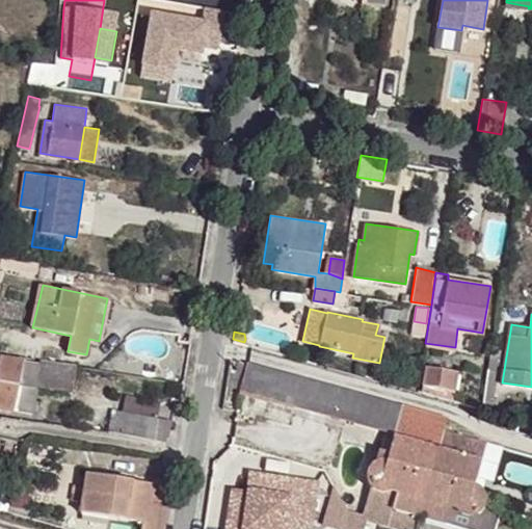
[(491,403),(499,350),(490,349),(482,402),(491,403)]
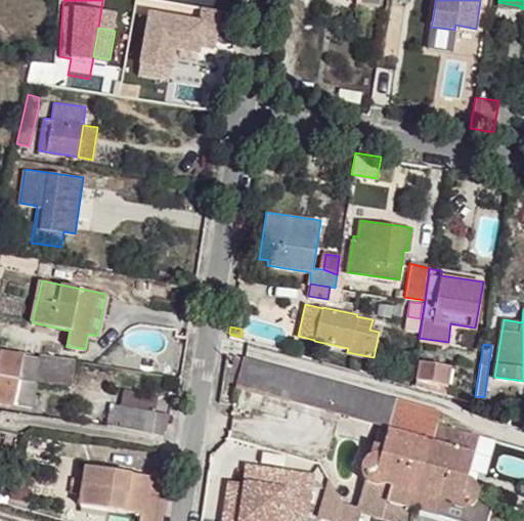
[(72,384),(75,358),(40,353),(39,358),(23,355),(0,350),(0,400),(13,403),(33,406),(36,380),(72,384)]
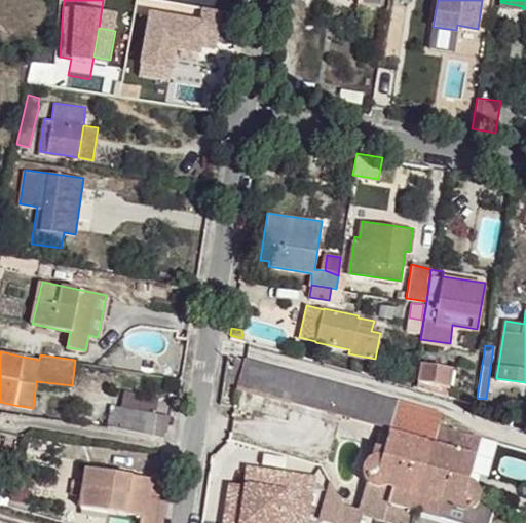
[(238,378),(243,359),(227,355),(224,374),(238,378)]
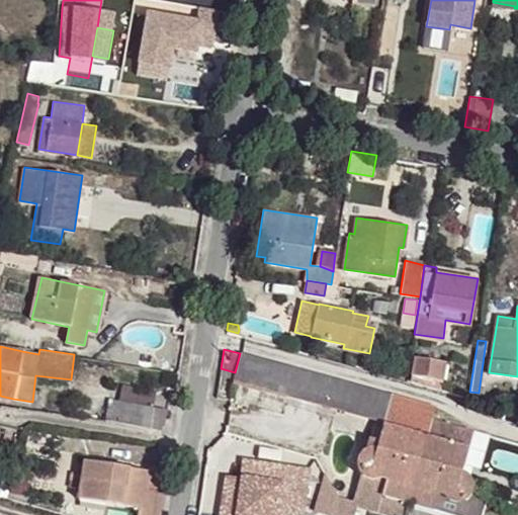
[(286,394),(294,366),(240,352),(240,353),(235,372),(233,379),(286,394)]
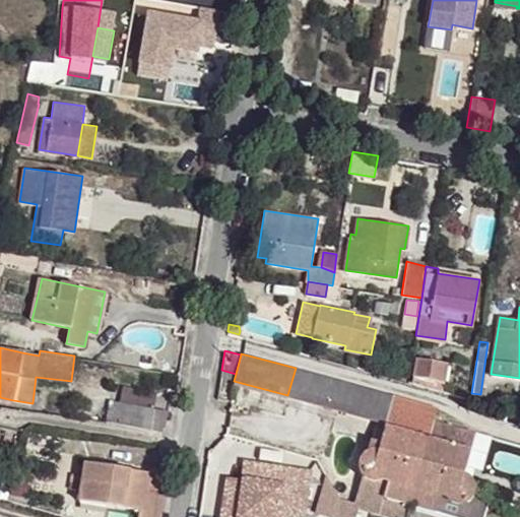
[(443,390),(447,363),(415,358),(411,382),(443,390)]
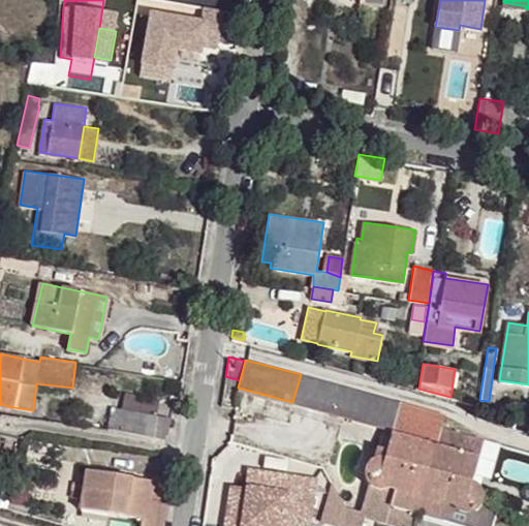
[(392,430),(400,401),(301,374),(292,402),(392,430)]
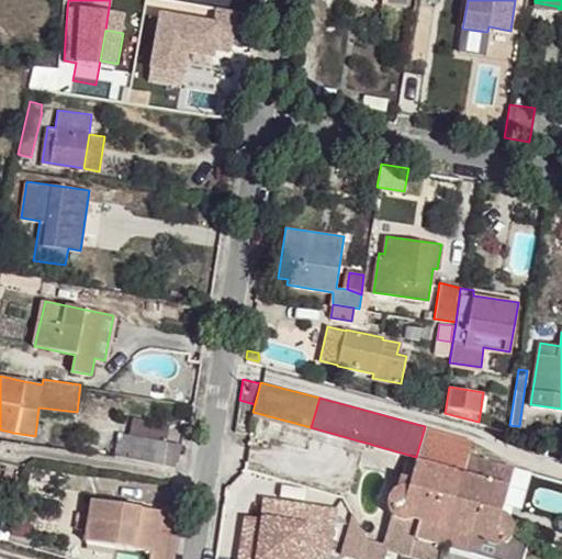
[(441,546),(469,453),(472,439),(425,426),(416,457),(411,479),(398,476),(395,491),(390,496),(388,503),(390,510),(391,513),(394,516),(402,518),(411,517),(419,520),(414,538),(441,546)]
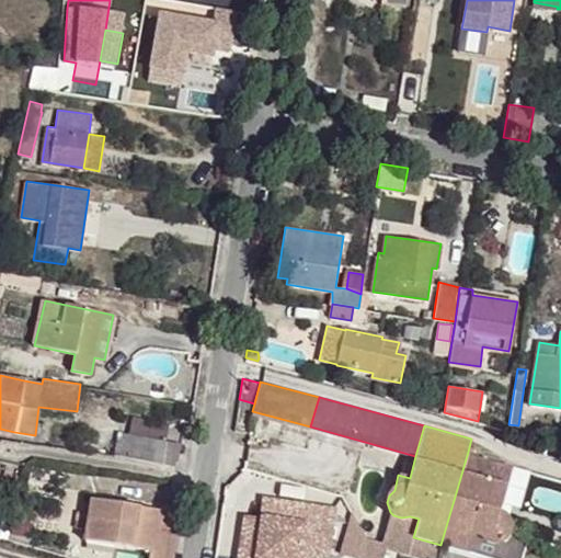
[(162,463),(165,441),(129,433),(118,431),(114,453),(162,463)]
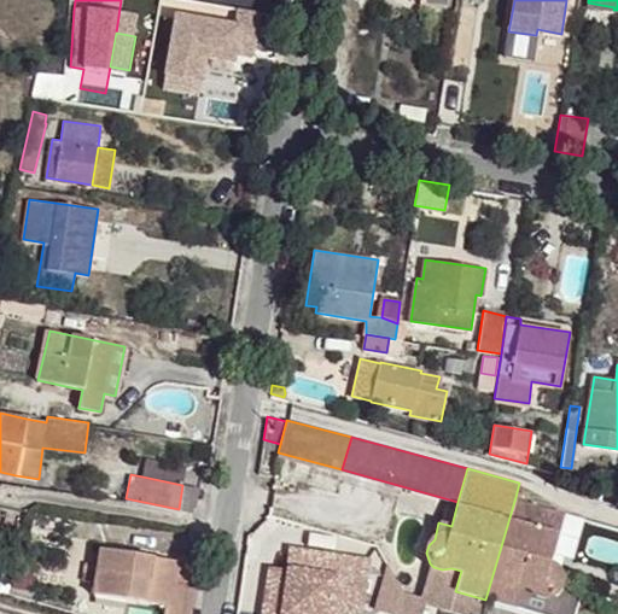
[(191,512),(200,489),(182,485),(179,509),(191,512)]
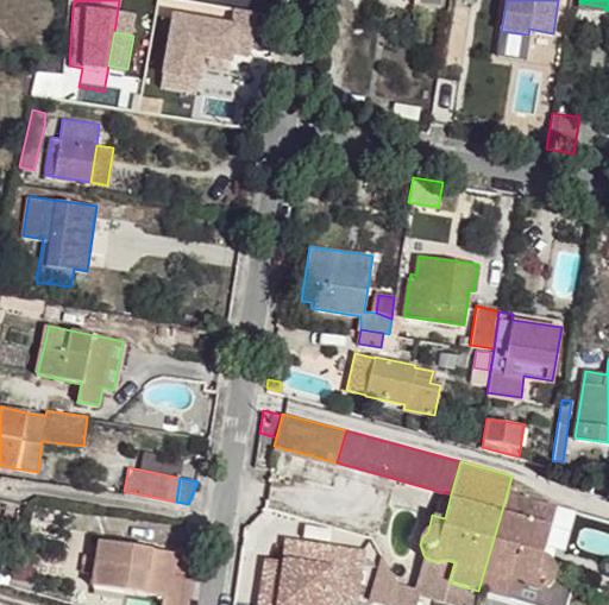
[(541,556),(556,504),(508,490),(478,591),(533,604),(566,604),(573,581),(553,577),(553,572),(552,565),(546,558),(541,556)]
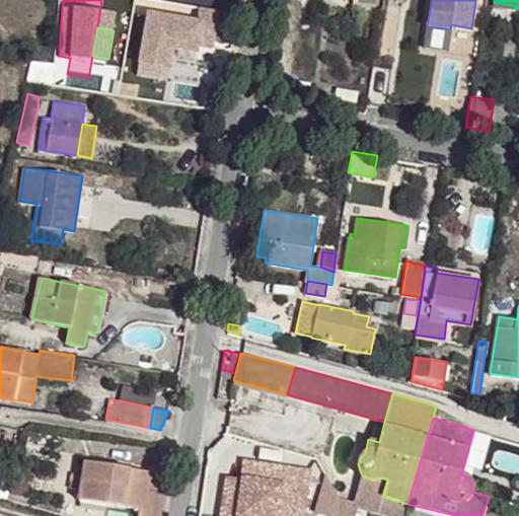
[(302,509),(308,470),(244,460),(241,477),(240,485),(226,483),(221,515),(276,515),(279,505),(302,509)]
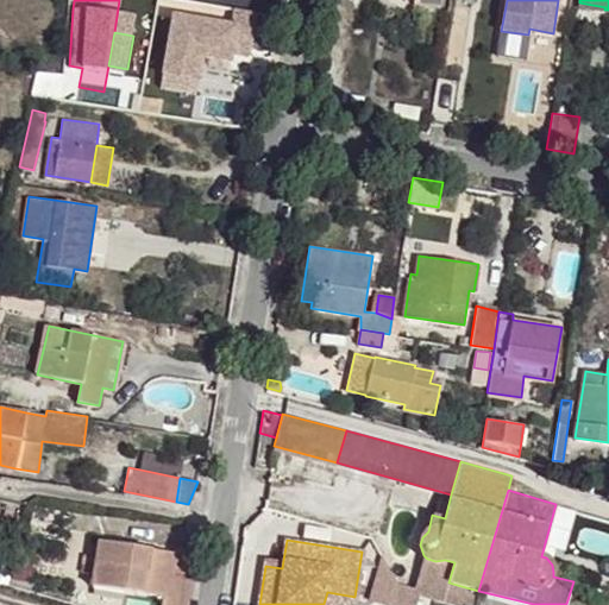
[(184,604),(193,555),(100,541),(98,555),(85,553),(82,571),(94,573),(93,586),(163,597),(161,604),(184,604)]
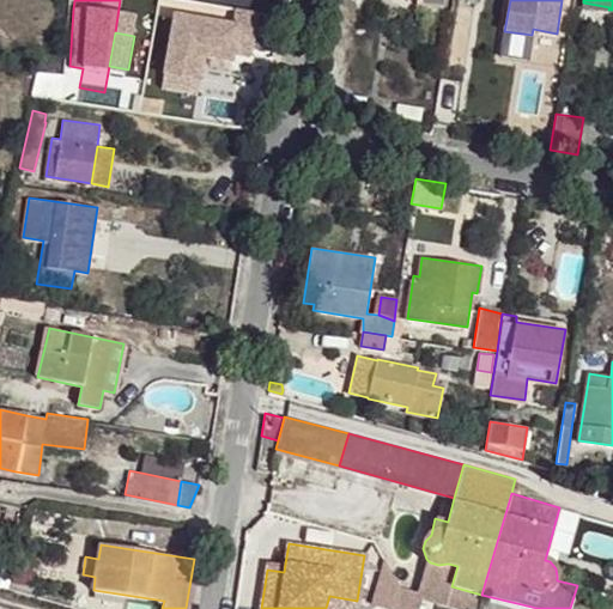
[(28,584),(32,561),(16,559),(12,582),(28,584)]
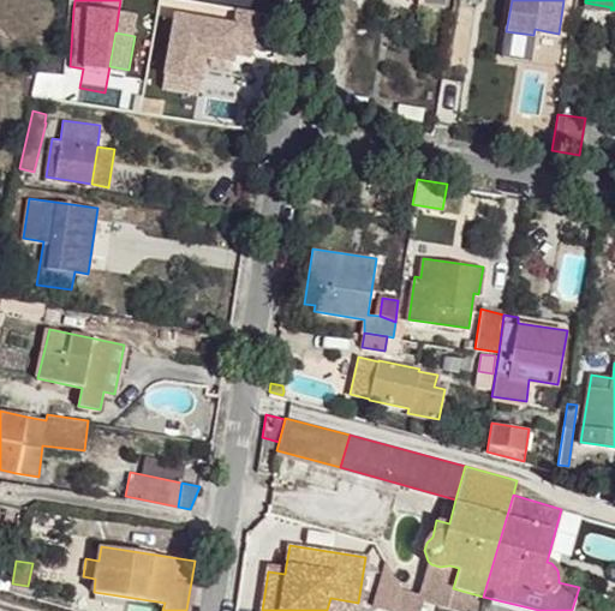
[(453,588),(459,568),(449,565),(440,567),(431,564),(428,561),(418,593),(413,610),(419,610),(424,599),(465,610),(478,610),(483,597),(453,588)]
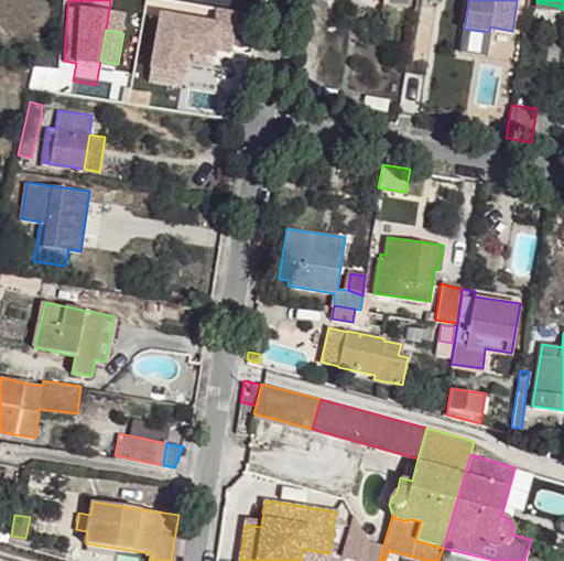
[(261,527),(262,519),(247,517),(246,525),(261,527)]
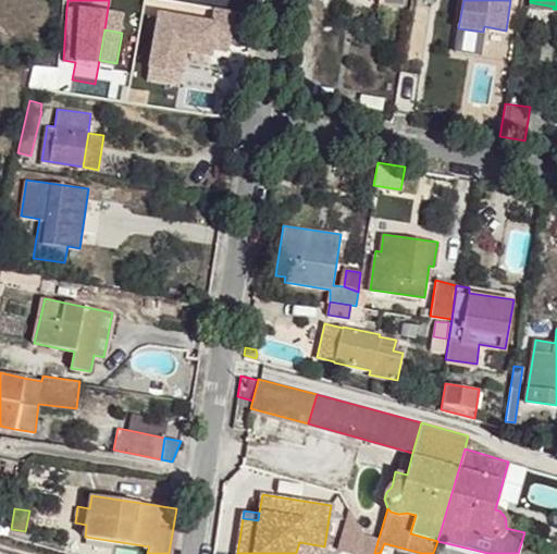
[(363,534),(351,512),(346,529),(363,534)]
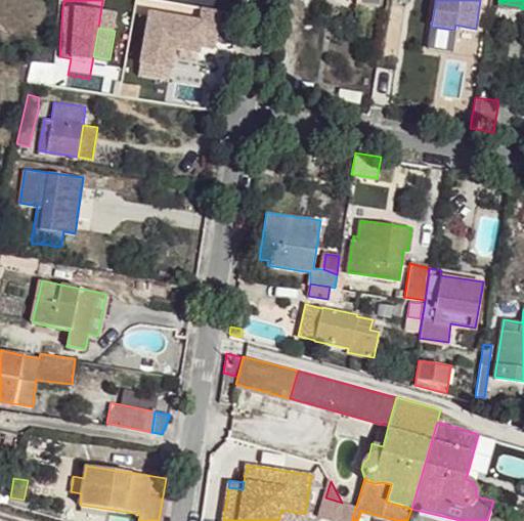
[(0,500),(4,502),(8,485),(0,482),(0,500)]
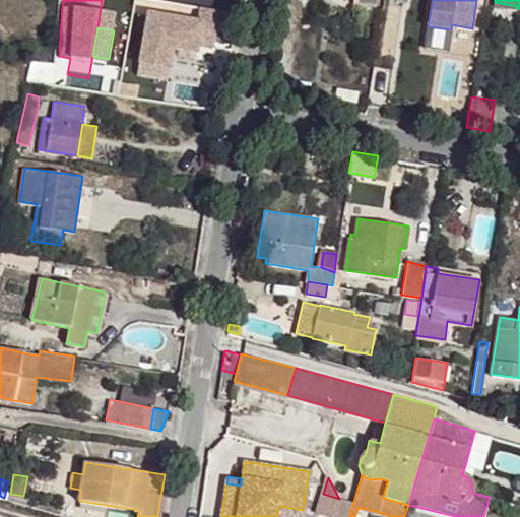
[(330,516),(333,516),(339,499),(323,494),(318,513),(330,516)]
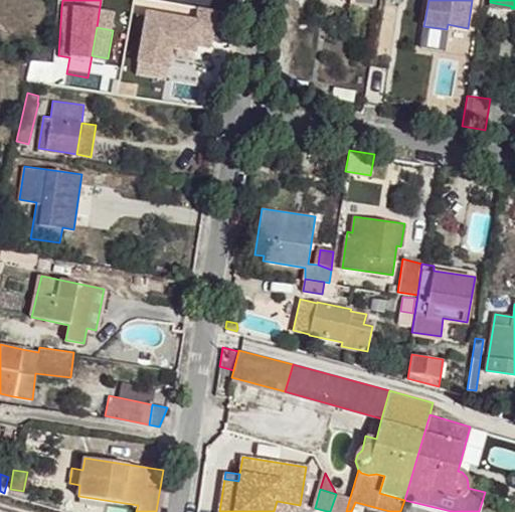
[(346,511),(350,497),(337,493),(336,494),(330,511),(346,511)]
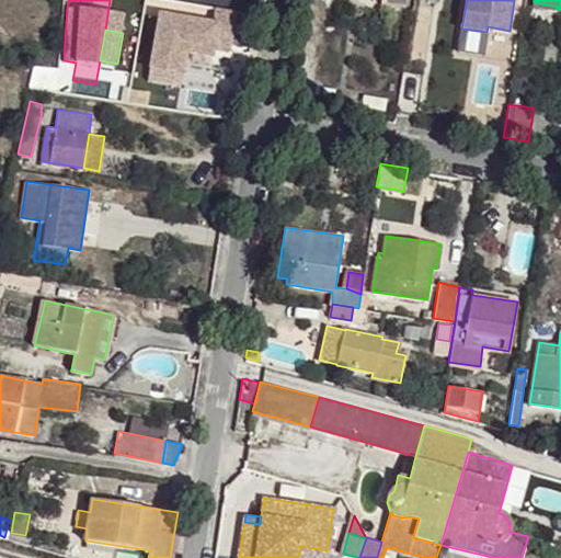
[(307,557),(308,556),(322,557),(325,557),(327,550),(301,546),(298,557),(307,557)]
